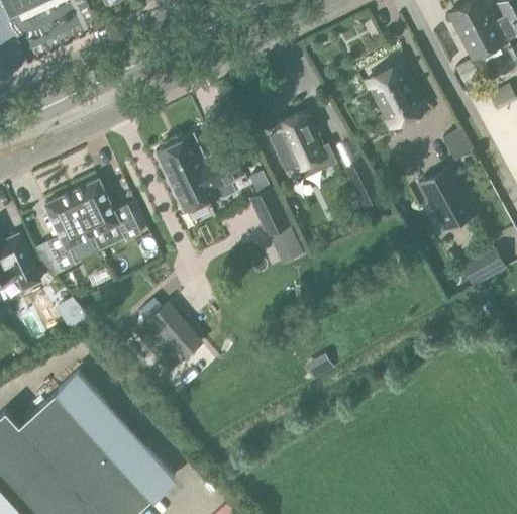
[(1,0),(6,9),(19,14),(48,0),(1,0)]
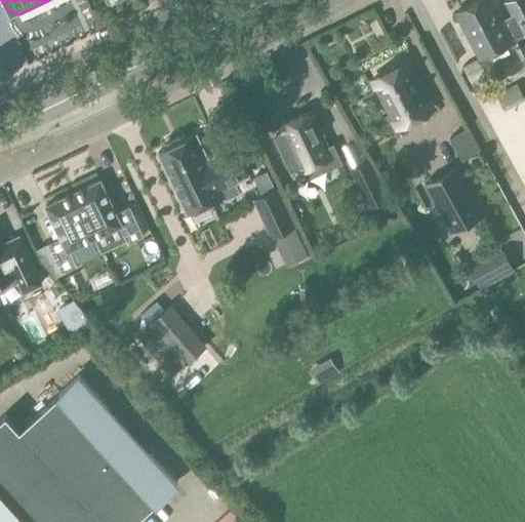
[(492,0),(483,0),(454,15),(479,61),(515,41),(523,38),(524,36),(524,0),(512,0),(505,4),(512,18),(505,22),(492,0)]
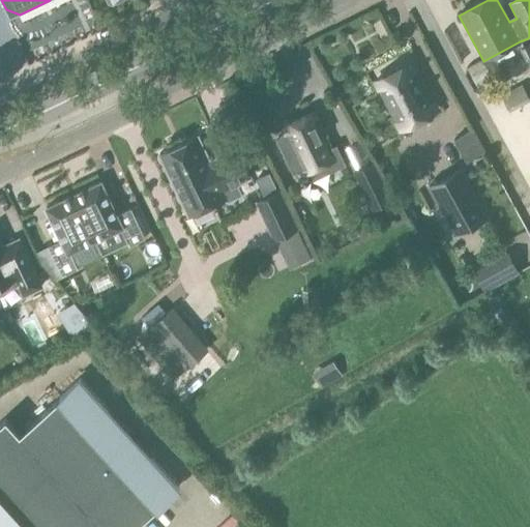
[(411,64),(376,83),(402,129),(436,111),(411,64)]
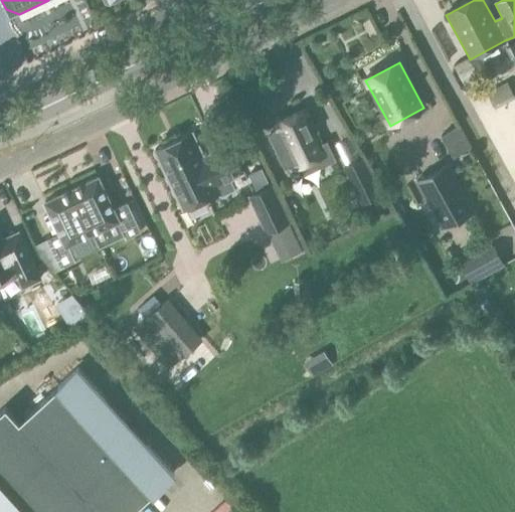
[(495,110),(514,99),(514,96),(509,84),(488,97),(495,110)]
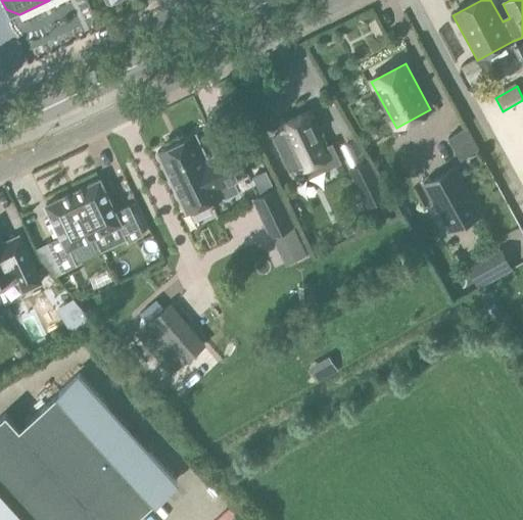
[(280,127),(281,131),(272,135),(291,176),(321,161),(325,171),(339,163),(331,146),(326,149),(308,112),(280,127)]
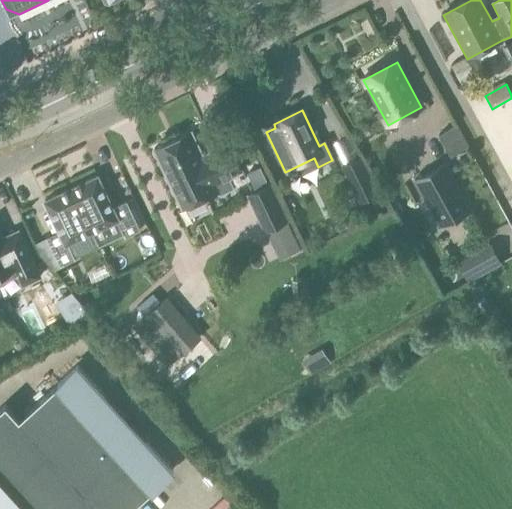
[(429,139),(441,163),(463,152),(451,128),(429,139)]
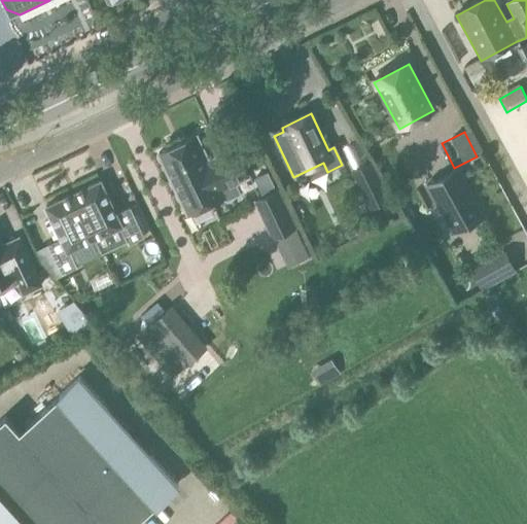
[(243,195),(238,183),(248,178),(235,150),(208,163),(196,137),(159,154),(187,216),(225,198),(227,202),(243,195)]
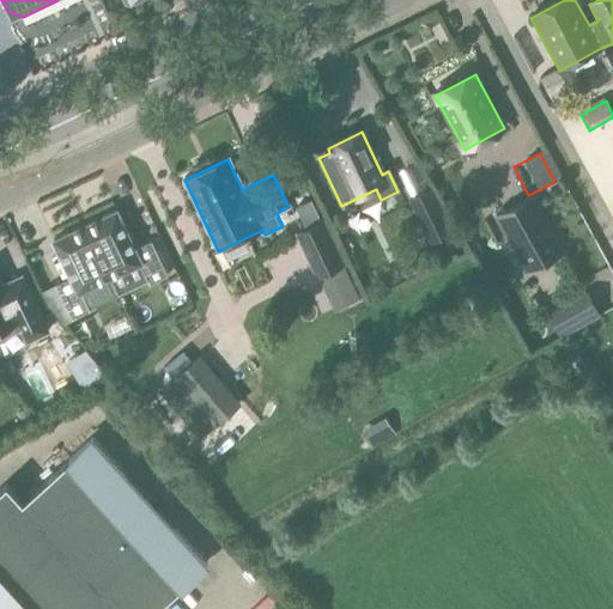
[(453,235),(431,189),(408,200),(428,237),(431,245),(443,239),(453,235)]
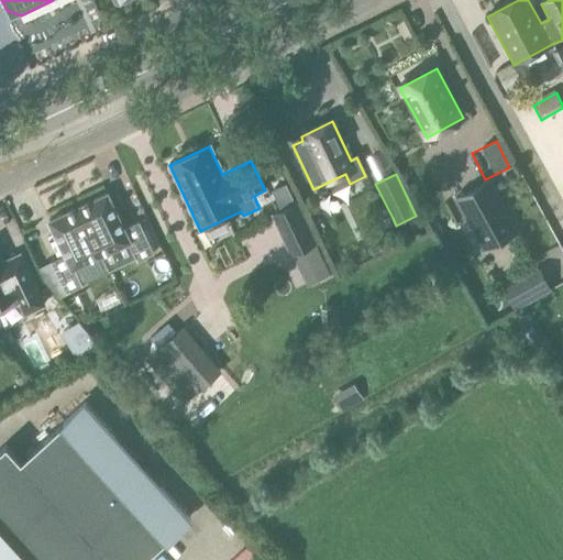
[(457,207),(483,253),(525,231),(498,184),(457,207)]
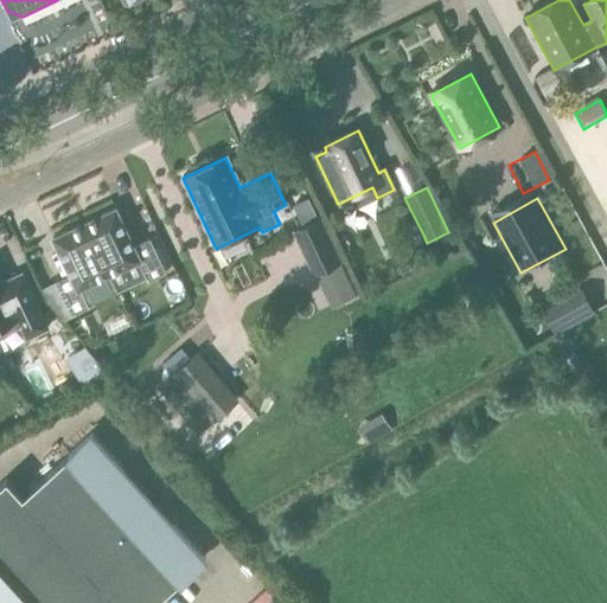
[(116,211),(84,225),(109,277),(140,263),(149,283),(166,275),(151,242),(134,249),(116,211)]
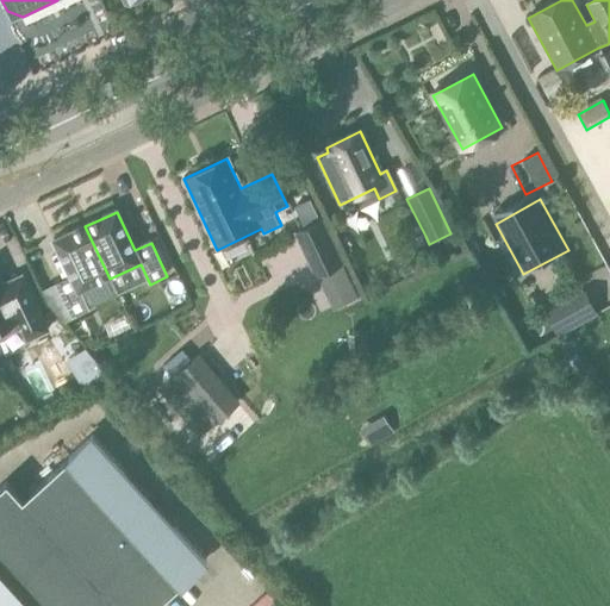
[(297,233),(317,280),(344,268),(324,222),(297,233)]
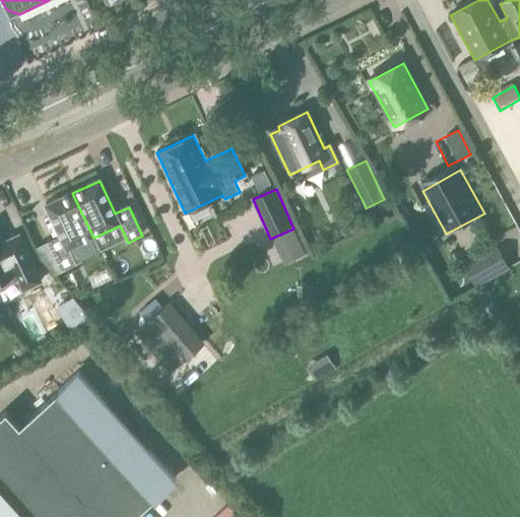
[(93,238),(72,193),(46,206),(61,238),(48,244),(48,246),(53,256),(62,273),(76,266),(68,250),(93,238)]
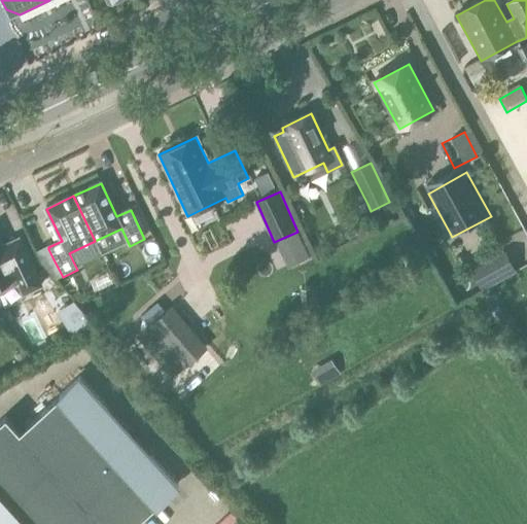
[(508,264),(526,254),(526,211),(526,209),(491,225),(508,264)]
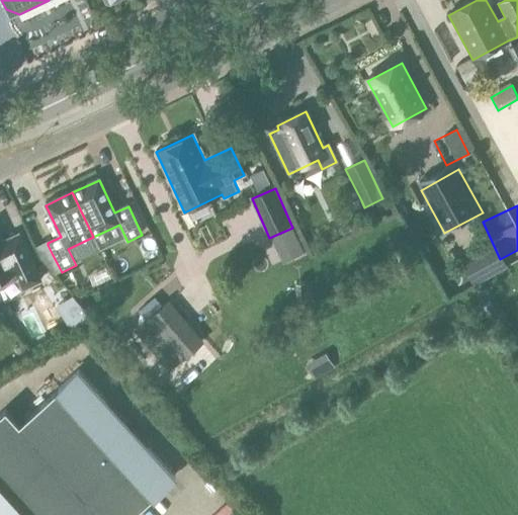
[(0,287),(19,279),(23,288),(41,280),(20,236),(3,244),(0,237),(0,287)]
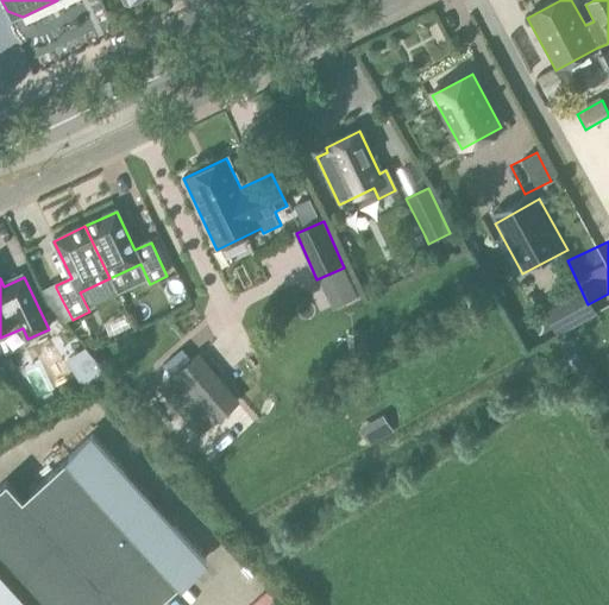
[(62,300),(56,288),(44,294),(50,306),(62,300)]
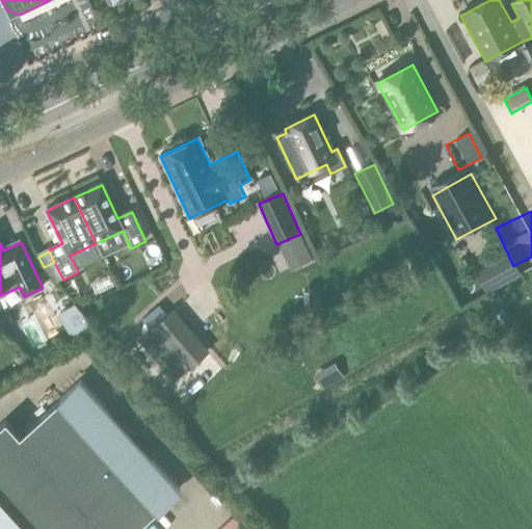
[(503,261),(483,267),(488,284),(508,279),(503,261)]
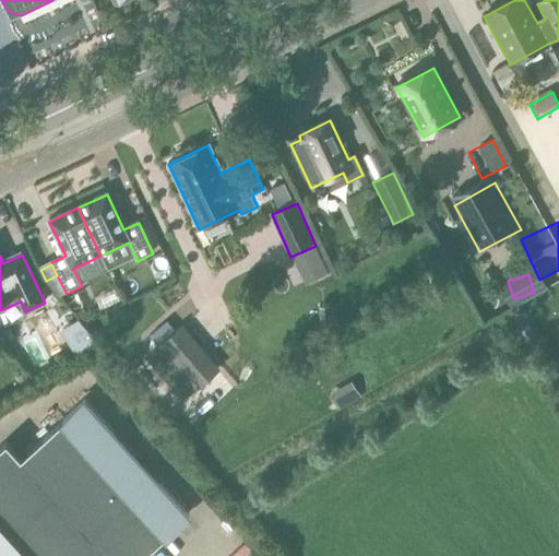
[(76,358),(99,344),(79,321),(60,332),(76,358)]
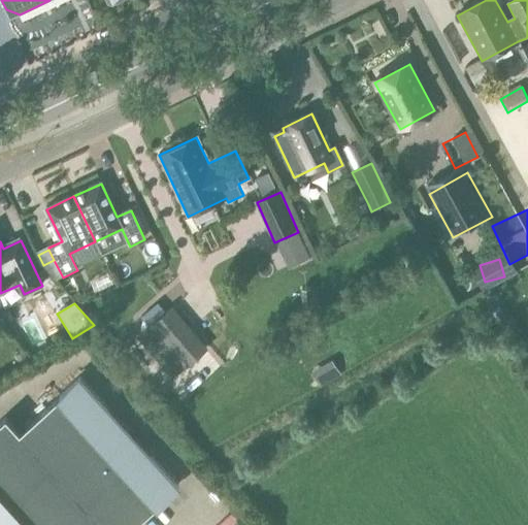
[(209,353),(173,312),(151,330),(187,372),(209,353)]
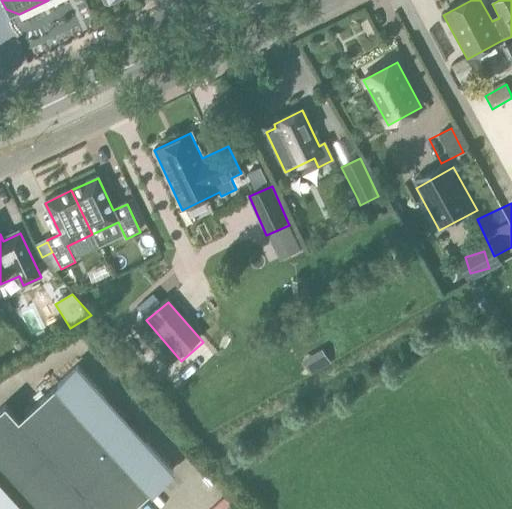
[(6,405),(0,410),(0,508),(131,508),(173,472),(78,367),(19,420),(6,405)]
